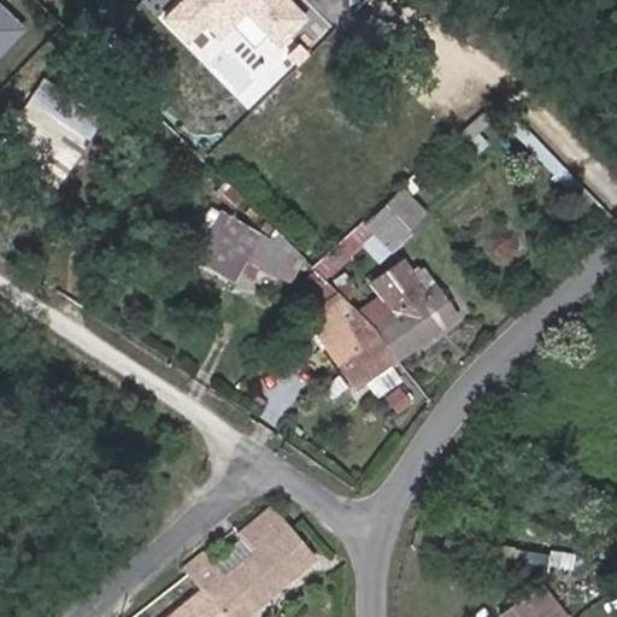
[(0,0),(0,54),(28,23),(1,0),(0,0)]
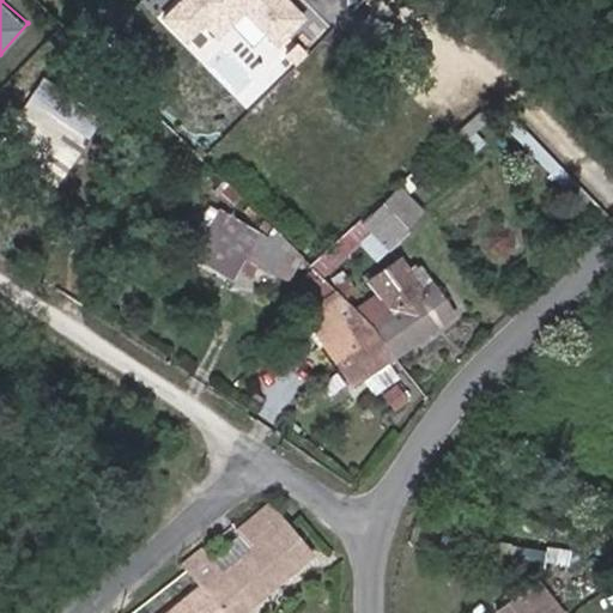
[(213,50),(242,25),(219,0),(188,0),(176,11),(180,14),(213,50)]
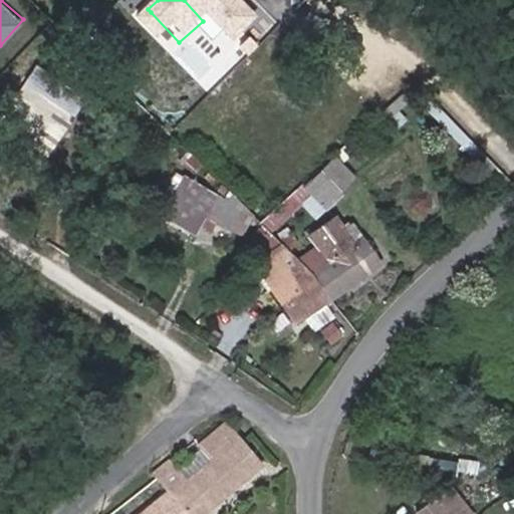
[(203,0),(184,0),(203,21),(214,12),(203,0)]
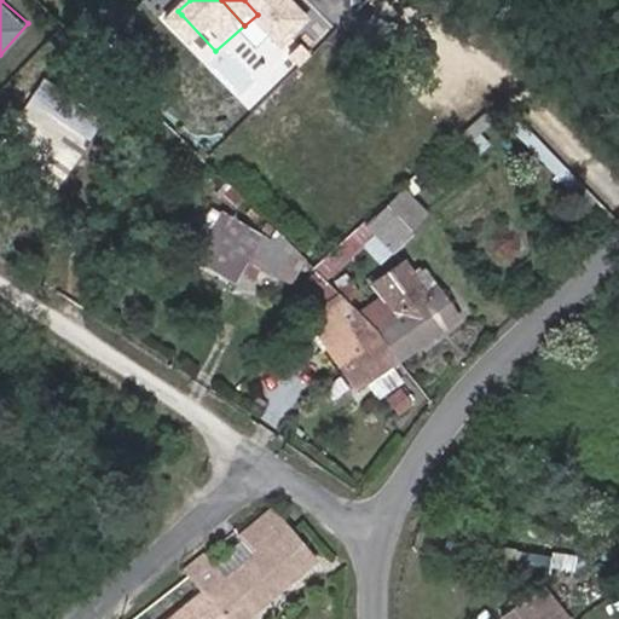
[(19,122),(77,150),(97,109),(39,81),(19,122)]
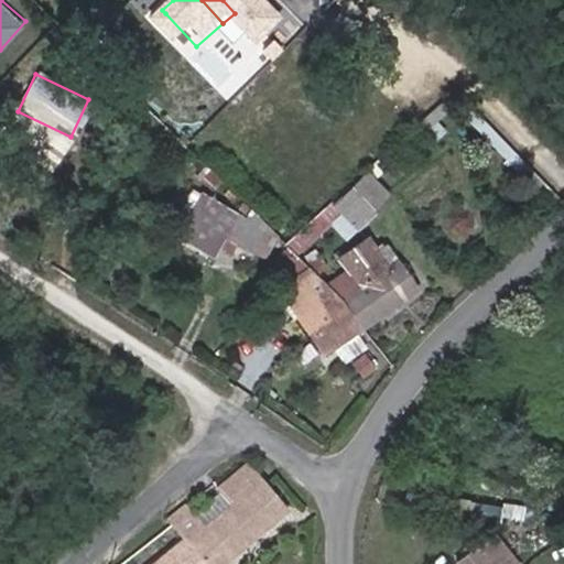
[(0,136),(0,167),(18,179),(46,134),(14,112),(0,136)]
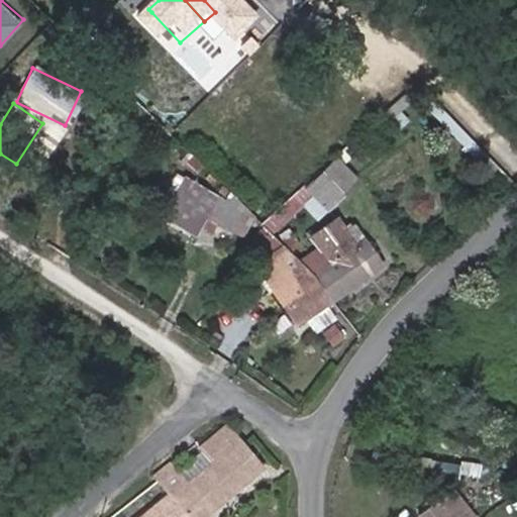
[(297,176),(281,190),(303,211),(318,197),(297,176)]
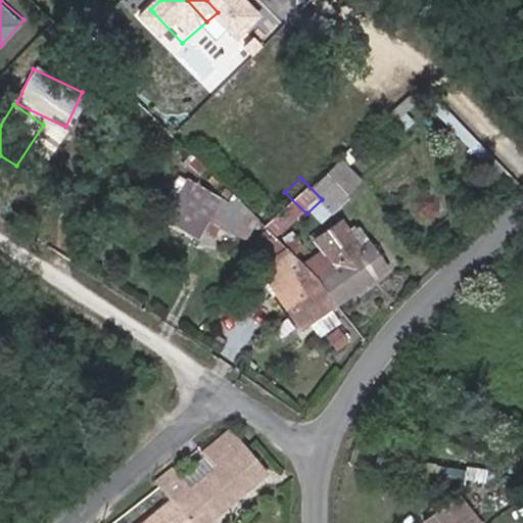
[(169,245),(175,237),(180,229),(193,235),(216,246),(227,225),(203,202),(198,211),(158,191),(137,231),(169,245)]
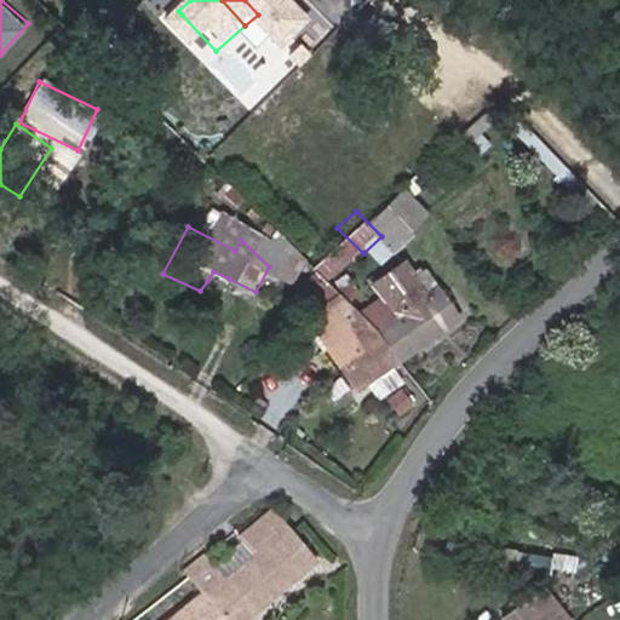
[(213,271),(207,281),(223,290),(229,279),(213,271)]
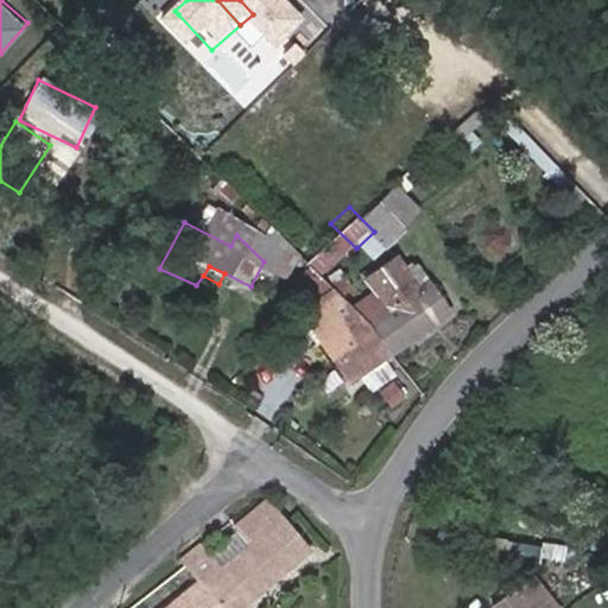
[(322,317),(359,361),(428,317),(390,270),(322,317)]
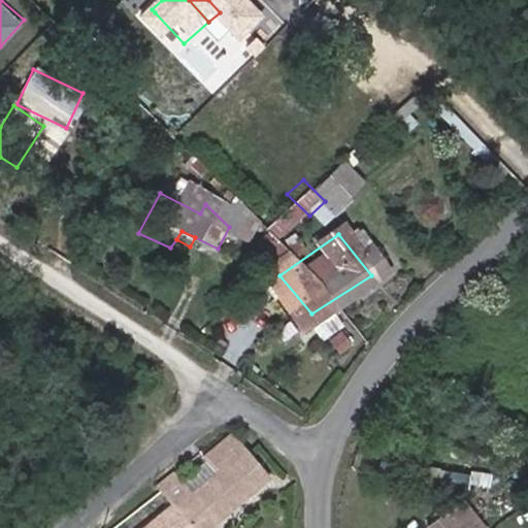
[(254,253),(240,269),(267,286),(279,305),(272,312),(286,331),(311,314),(268,266),(254,253)]
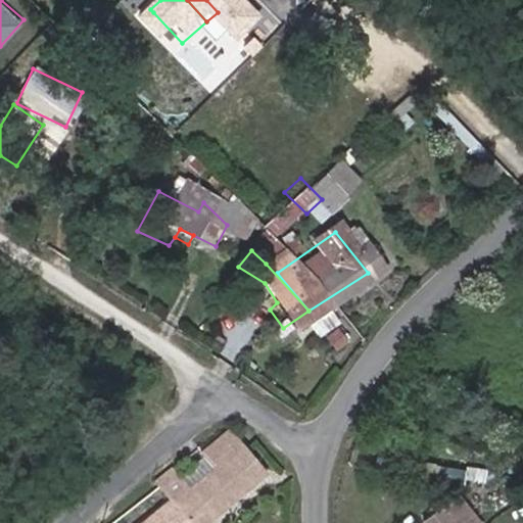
[(202,522),(266,471),(229,428),(199,452),(204,458),(214,468),(201,478),(199,476),(188,485),(182,477),(173,466),(153,482),(170,501),(188,522),(202,522)]
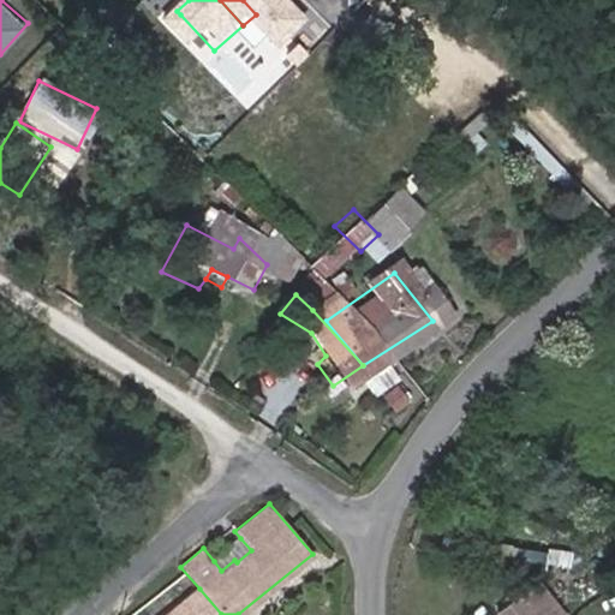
[(237,562),(251,550),(240,538),(214,561),(221,571),(234,560),(237,562)]
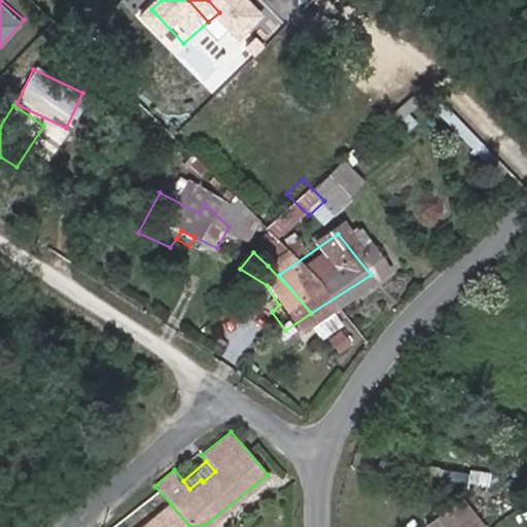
[(433,494),(437,466),(418,463),(414,491),(433,494)]
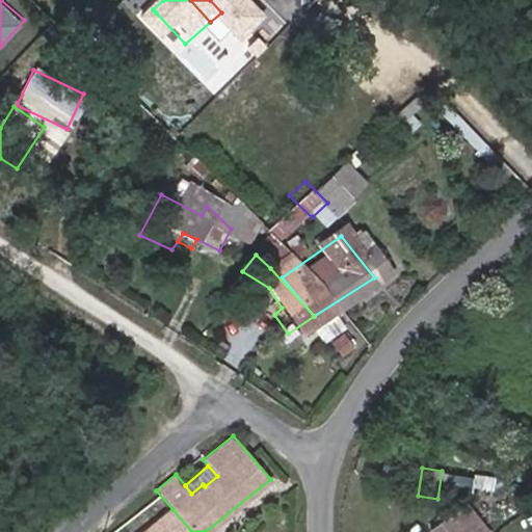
[(472,494),(474,477),(447,474),(444,496),(462,498),(462,493),(472,494)]
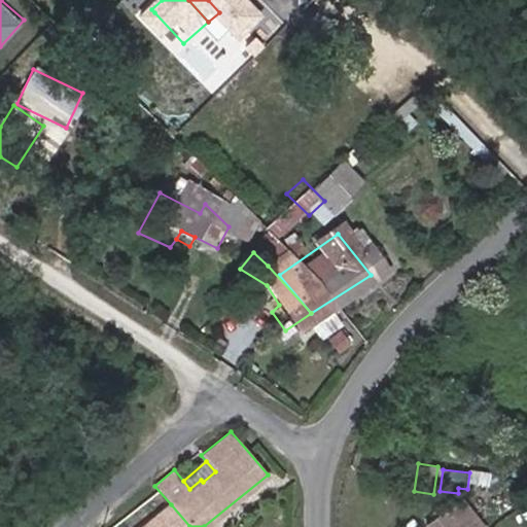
[(482,526),(458,497),(442,511),(454,526),(482,526)]
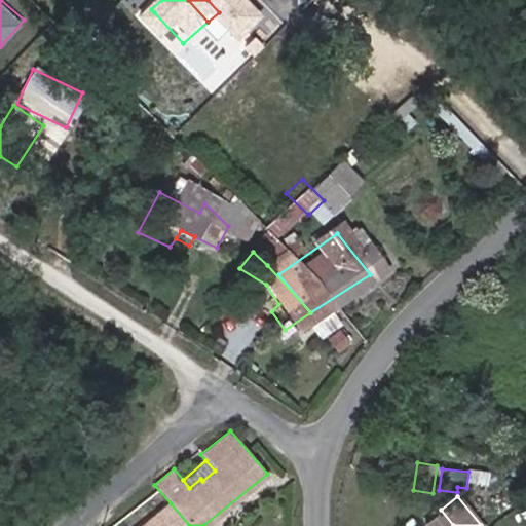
[(189,525),(171,503),(143,525),(189,525)]
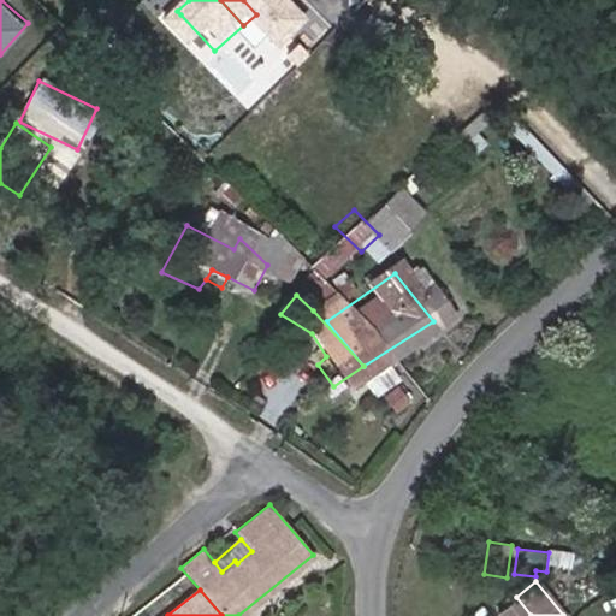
[(501,615),(531,615),(516,597),(497,611),(501,615)]
